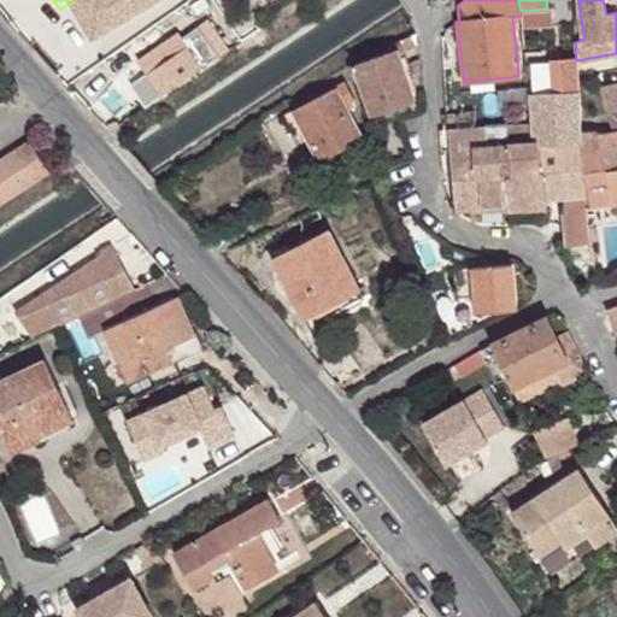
[(146,106),(228,50),(207,22),(199,28),(198,27),(182,39),(178,34),(139,62),(148,75),(134,86),(146,106)]
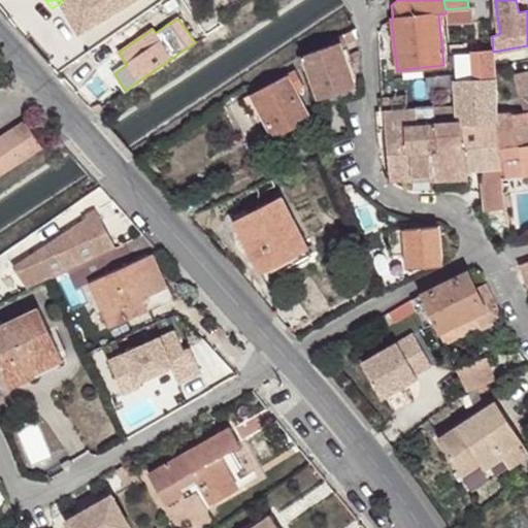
[(336,37),(338,42),(298,57),(303,69),(308,66),(319,96),(320,96),(354,84),(340,47),(358,37),(356,28),(336,37)]
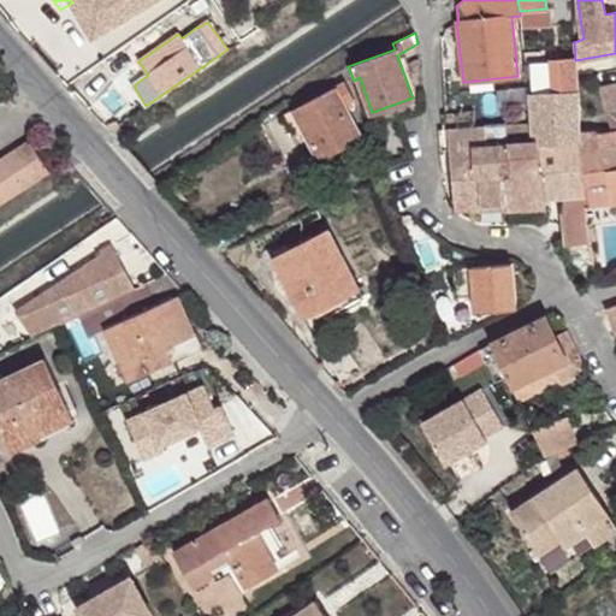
[(568,73),(569,93),(579,93),(576,72),(568,73)]
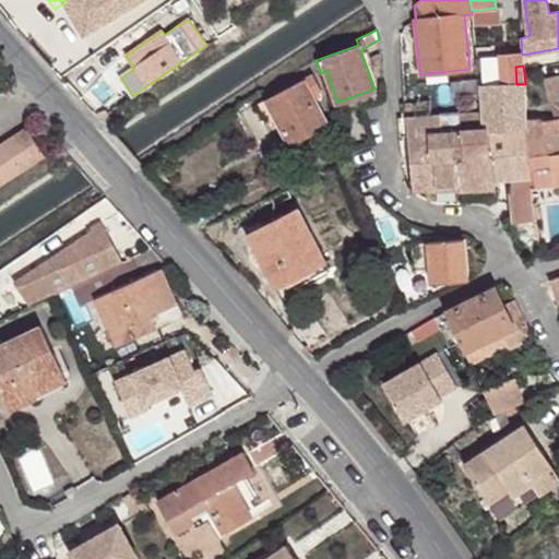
[(500,85),(483,86),(483,110),(484,127),(484,129),(526,127),(526,122),(525,84),(516,84),(515,67),(499,68),(500,85)]
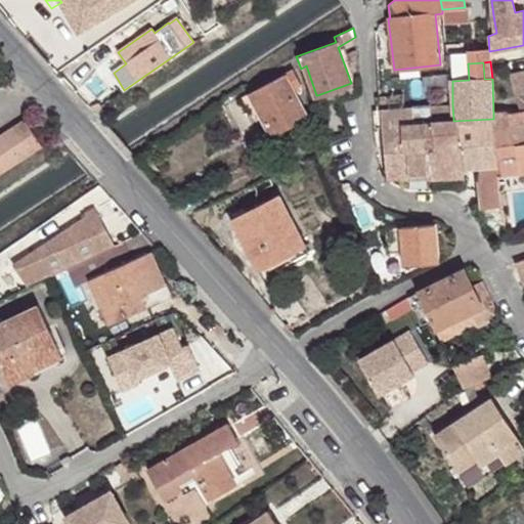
[(266,123),(272,134),(306,116),(293,89),(302,84),(294,70),(250,93),(266,123)]
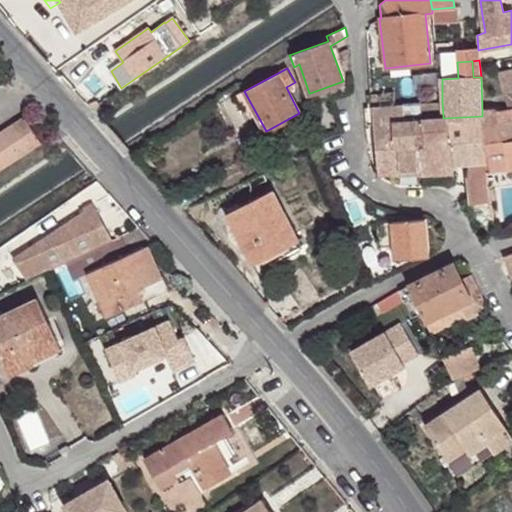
[(511,70),(498,73),(509,108),(511,107),(511,70)]
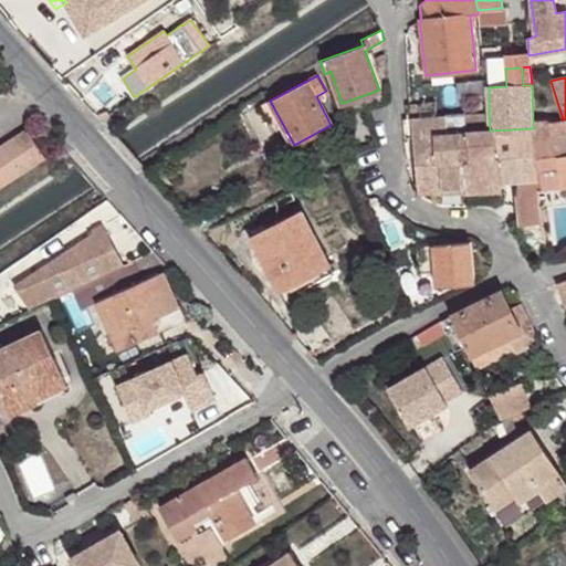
[(381,98),(379,90),(343,103),(346,112),(381,98)]
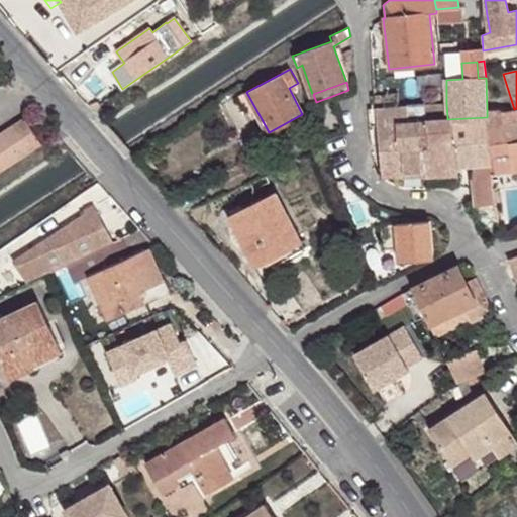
[(254,125),(263,121),(246,92),(239,96),(254,125)]
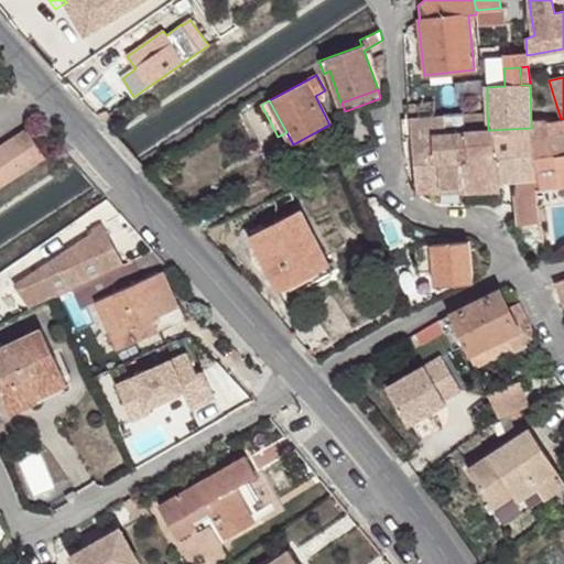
[(407,118),(432,117),(431,104),(408,104),(405,105),(407,118)]
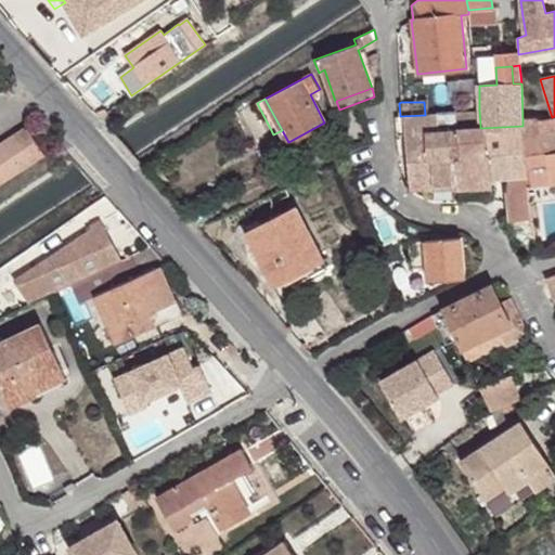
[(426,130),(457,128),(456,112),(429,115),(425,115),(426,130)]
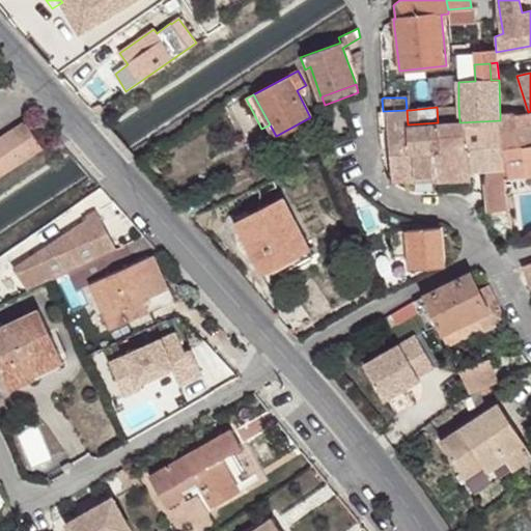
[(393,182),(414,182),(408,124),(407,110),(383,111),(379,111),(380,126),(387,126),(393,182)]
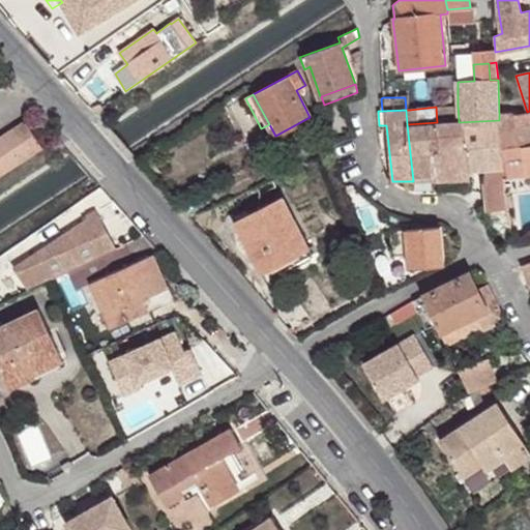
[(505,167),(505,176),(509,175),(529,173),(529,111),(527,112),(514,115),(499,116),(499,120),(505,167)]
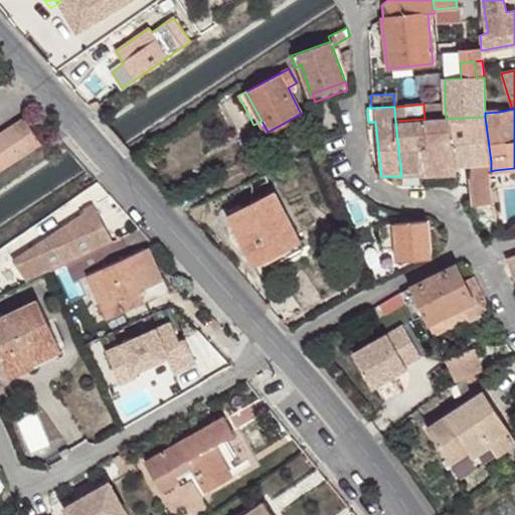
[(274,142),(307,124),(301,114),(268,132),(274,142)]
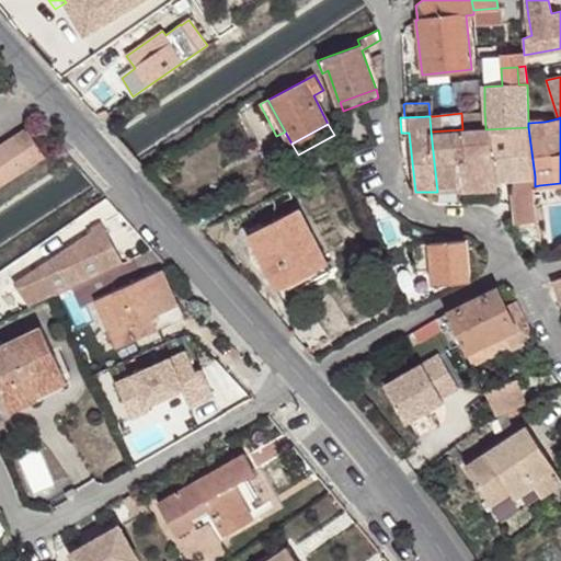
[(26,127),(12,137),(32,164),(46,156),(26,127)]
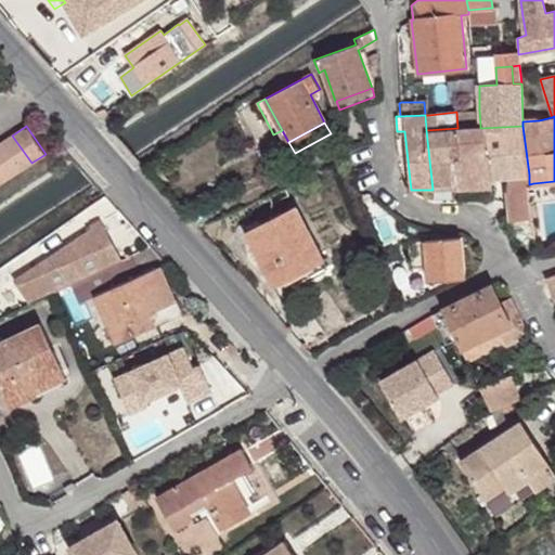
[(491,179),(480,128),(480,126),(473,126),(457,128),(457,189),(492,186),(491,179)]
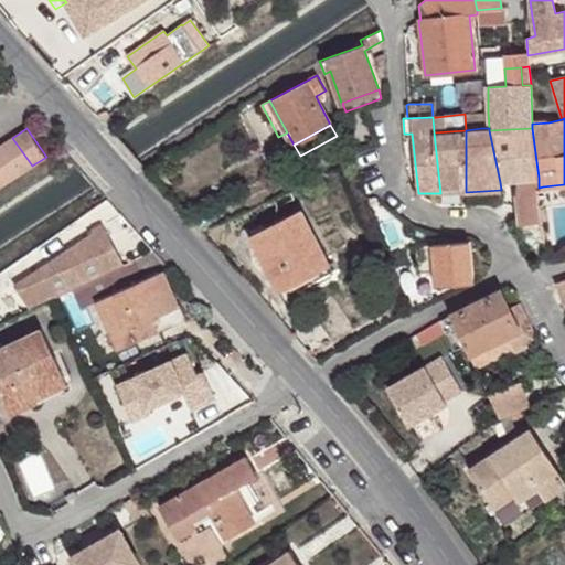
[(489,130),(500,182),(518,180),(516,196),(516,205),(520,224),(542,221),(540,209),(539,196),(539,193),(539,188),(539,178),(532,128),(489,130)]
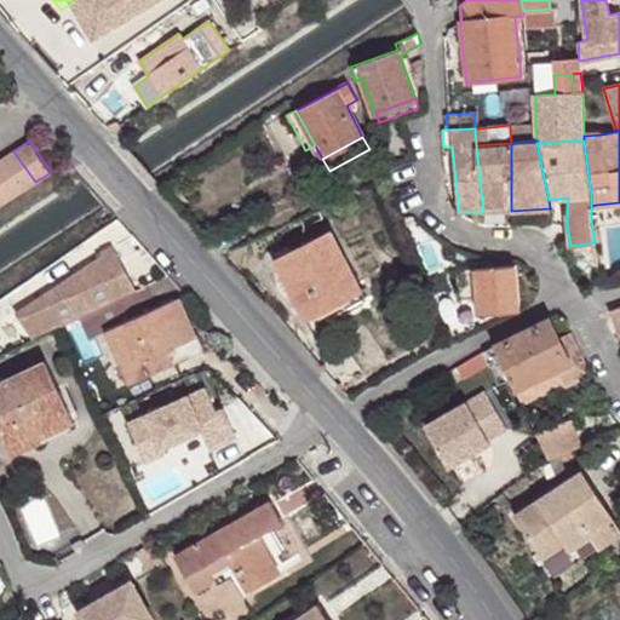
[(483,212),(511,211),(511,143),(476,145),(483,212)]
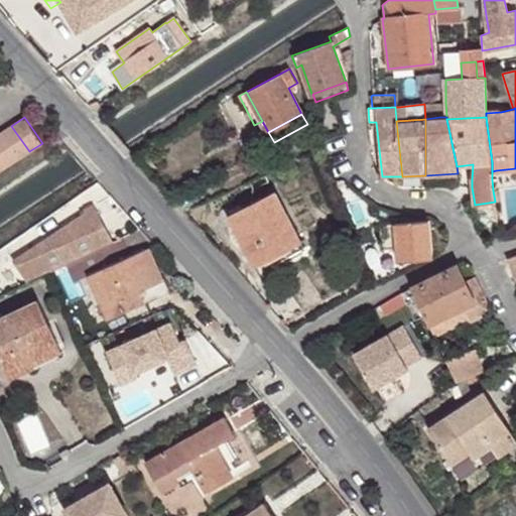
[(11,126),(0,133),(0,135),(17,159),(29,151),(11,126)]
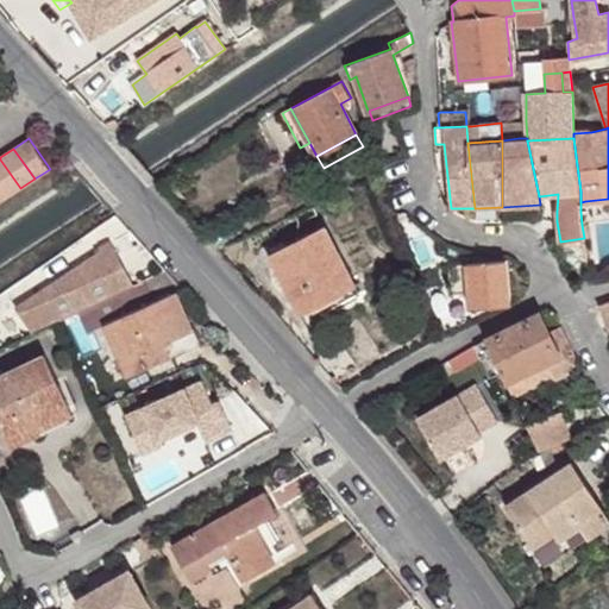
[(0,159),(0,190),(5,198),(20,188),(0,159)]
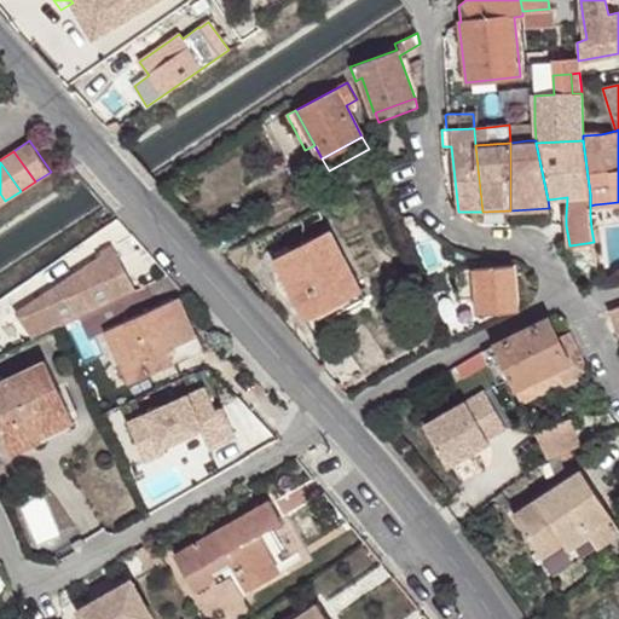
[(330,231),(273,260),(305,319),(362,290),(330,231)]
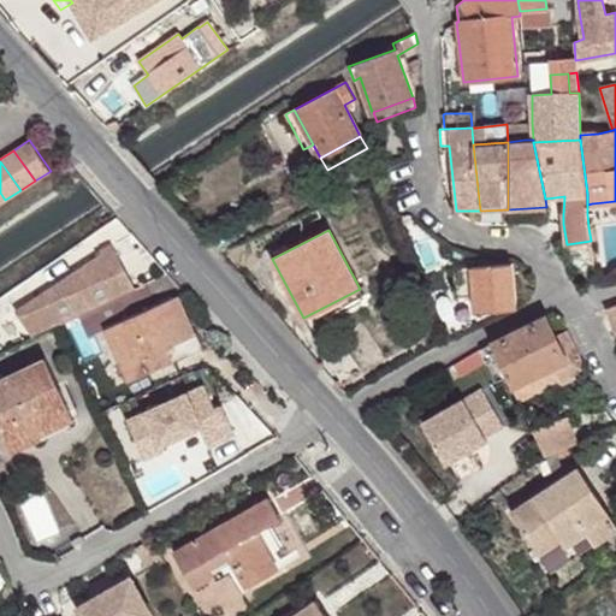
[(135,289),(112,246),(104,249),(106,253),(18,311),(34,336),(57,325),(80,314),(135,289)]
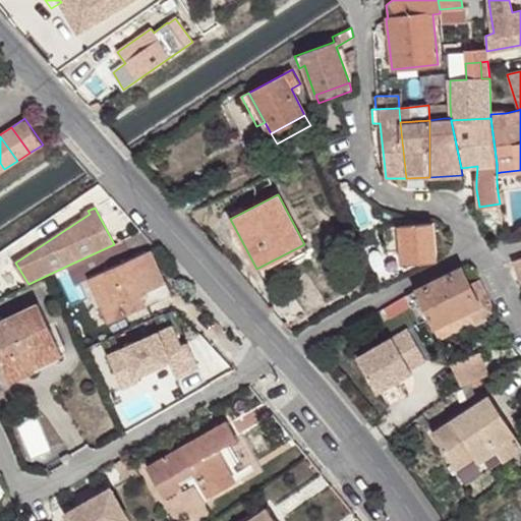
[(432,221),(383,226),(386,251),(401,250),(402,265),(437,263),(432,221)]
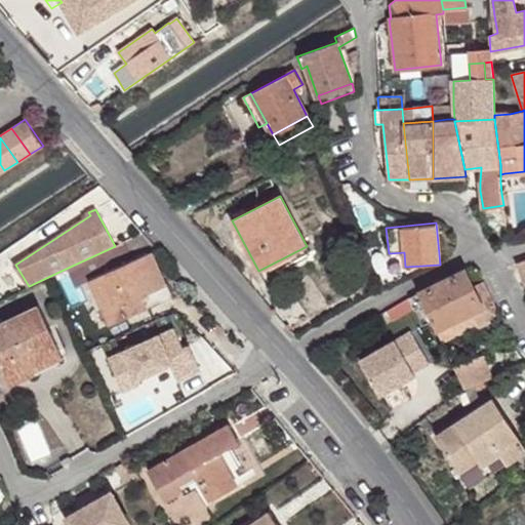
[(111,324),(147,308),(142,295),(166,284),(152,251),(158,248),(143,232),(115,246),(68,268),(77,287),(90,280),(111,324)]
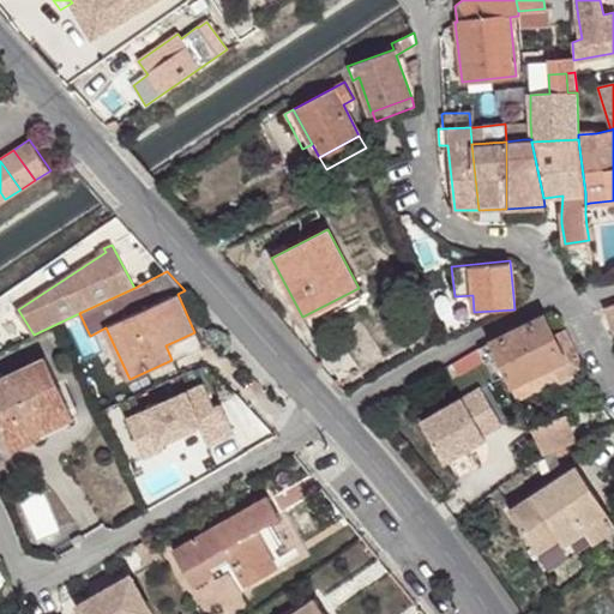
[(613,304),(603,308),(612,330),(613,329),(613,304)]
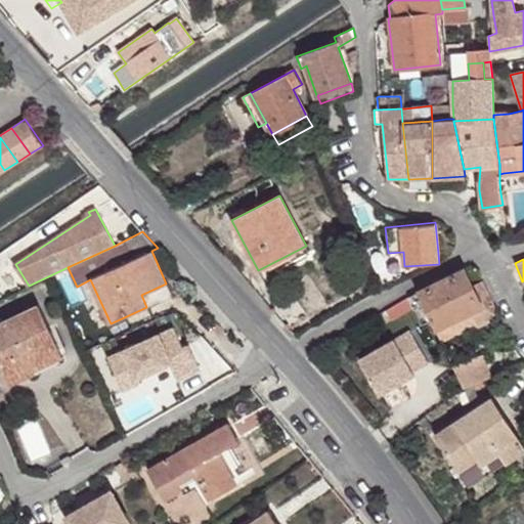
[(426,304),(438,329),(471,312),(477,325),(478,329),(500,316),(483,280),(472,287),(464,269),(420,291),(426,304)]
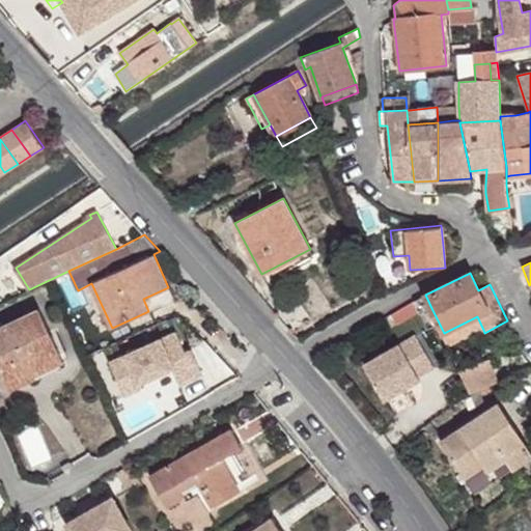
[(173,300),(168,287),(143,299),(148,311),(173,300)]
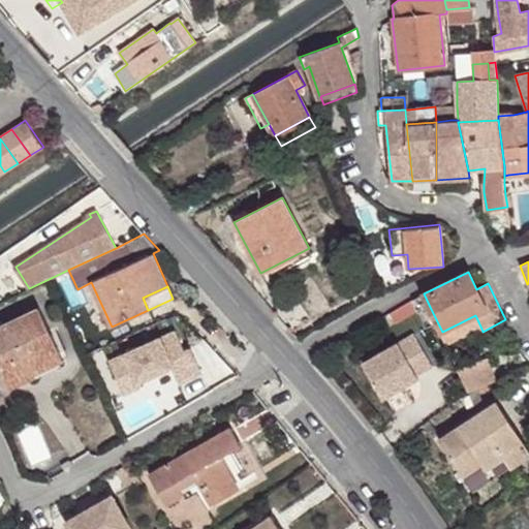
[(424,293),(415,299),(413,299),(419,310),(421,312),(430,307),(424,293)]
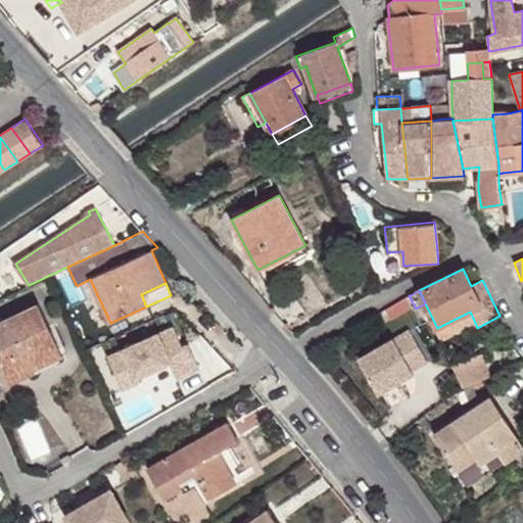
[(409,295),(407,297),(385,310),(391,320),(415,306),(409,295)]
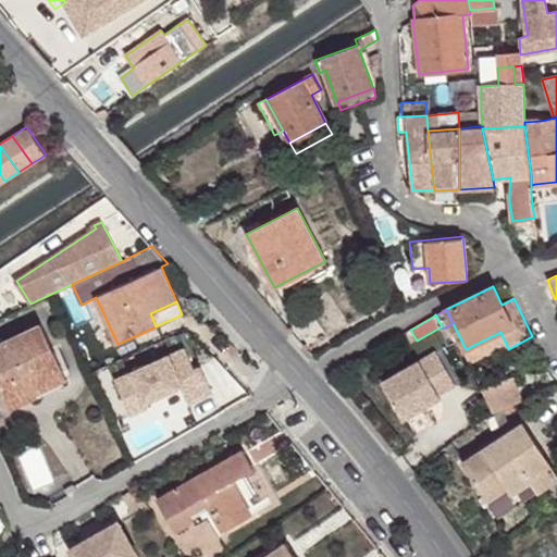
[(32,387),(65,371),(42,324),(0,344),(0,388),(10,410),(37,397),(32,387)]
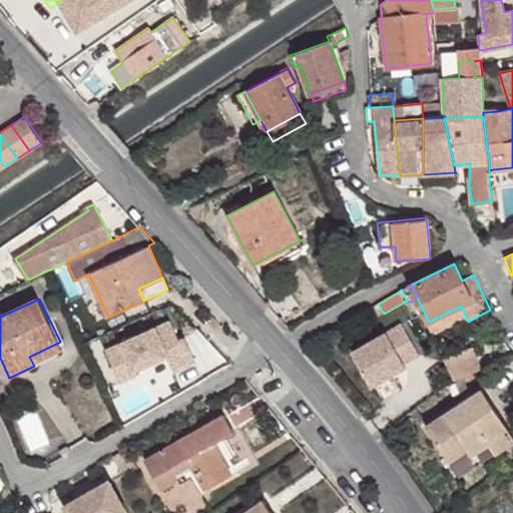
[(384,314),(378,304),(366,311),(372,321),(384,314)]
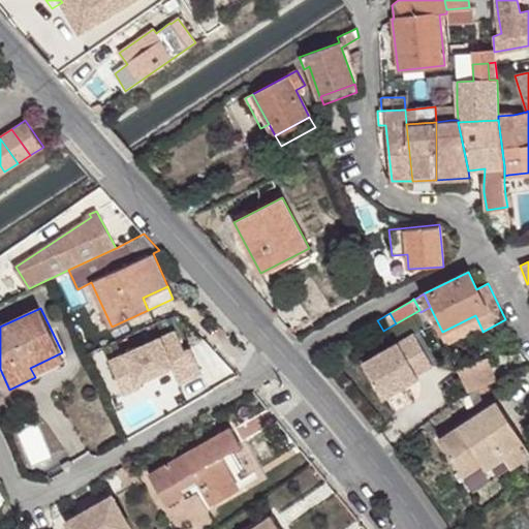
[(481,329),(475,315),(442,332),(447,345),(481,329)]
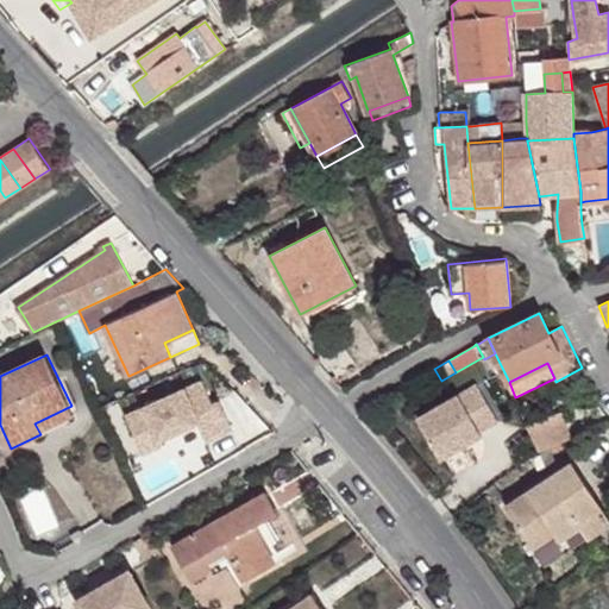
[(459,395),(416,419),(439,458),(481,434),(479,432),(497,421),(477,384),(459,395)]
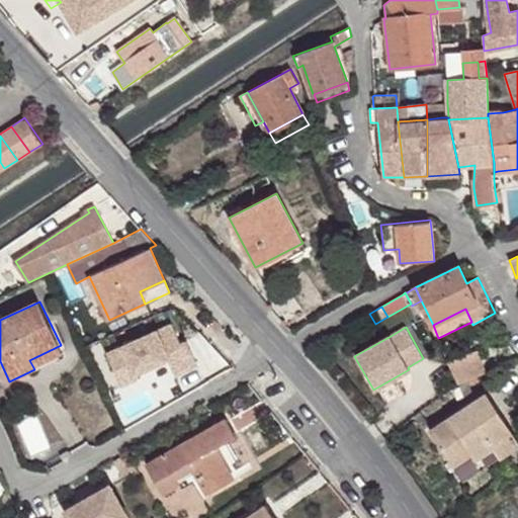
[(34,369),(65,354),(61,345),(29,360),(34,369)]
